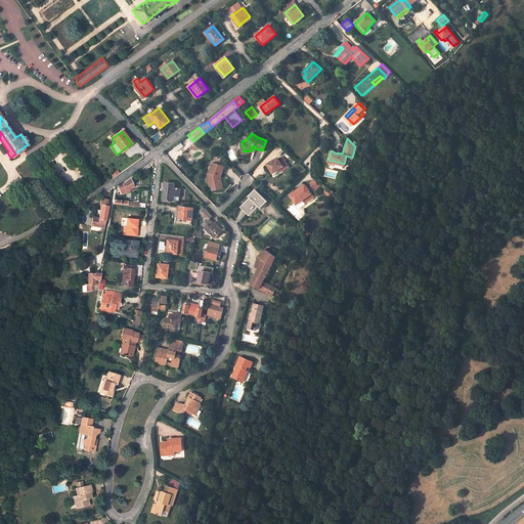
[(239,142),(242,154),(252,151),(252,150),(244,151),(242,141),(239,142)]
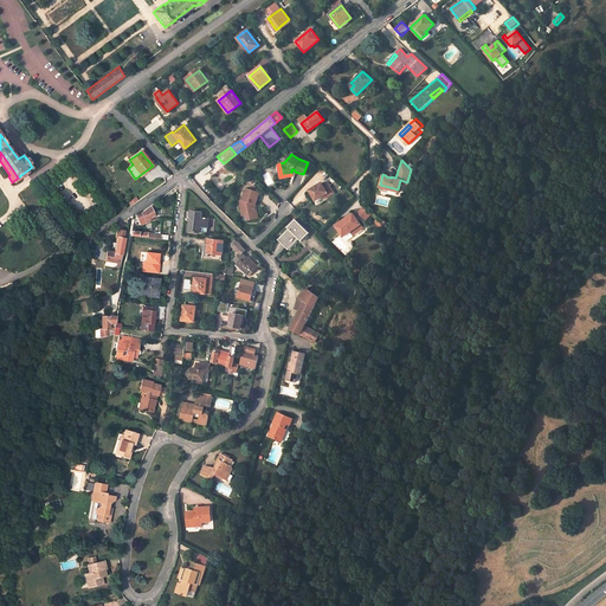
[(320,181),(309,188),(315,199),(323,194),(327,192),(328,194),(331,192),(327,184),(323,186),(320,181)]
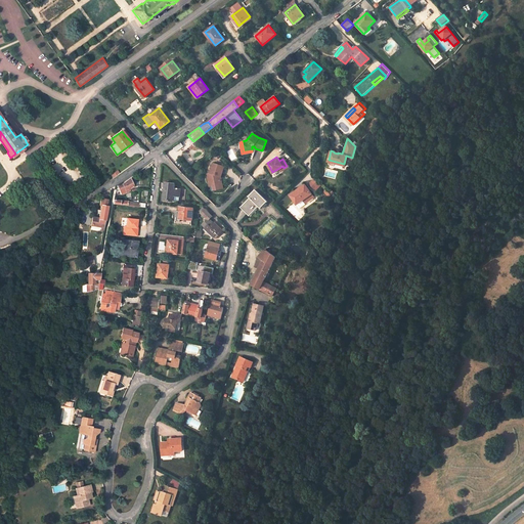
[(220,177),(223,166),(213,163),(209,173),(207,173),(208,176),(207,177),(208,181),(211,181),(212,185),(214,185),(215,189),(222,188),(221,180),(218,179),(219,176),(220,177)]
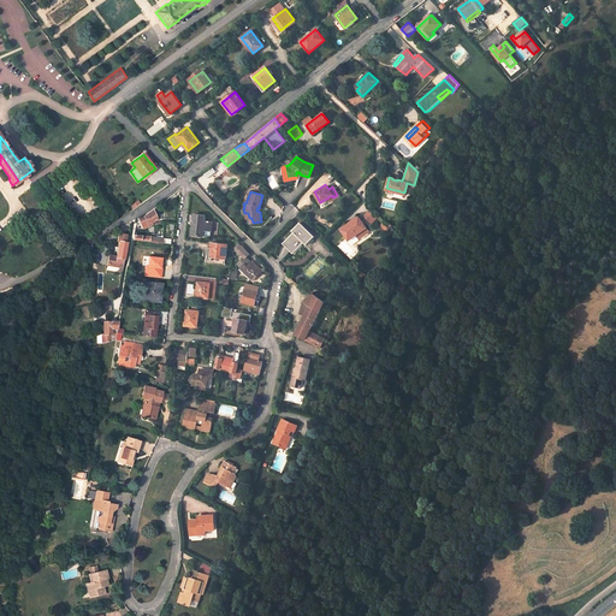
[(144,214),(137,219),(141,226),(142,227),(152,223),(150,221),(158,218),(153,208),(144,214)]
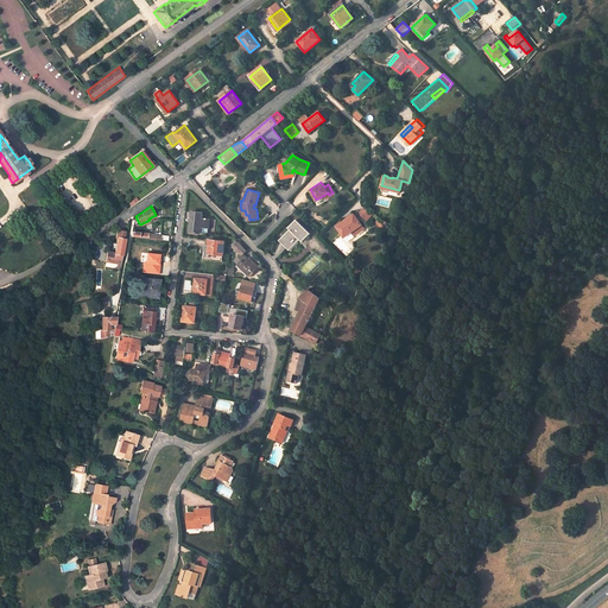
[(361,213),(366,217),(365,219),(367,221),(373,215),(366,208),(361,213)]
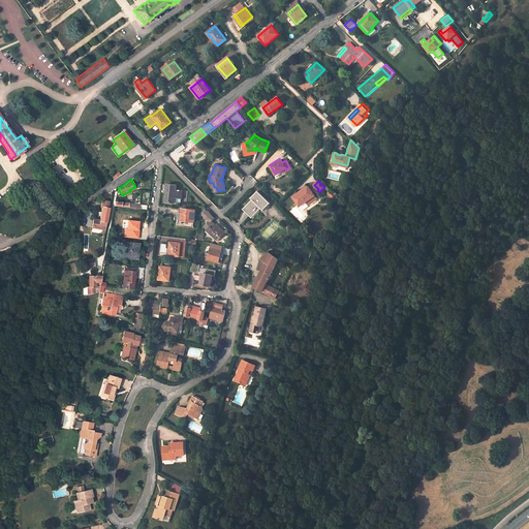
[(174,204),(174,201),(180,203),(181,198),(181,199),(182,191),(180,191),(180,190),(179,190),(178,191),(175,190),(176,185),(166,184),(165,190),(167,190),(166,196),(165,196),(164,203),(174,204)]
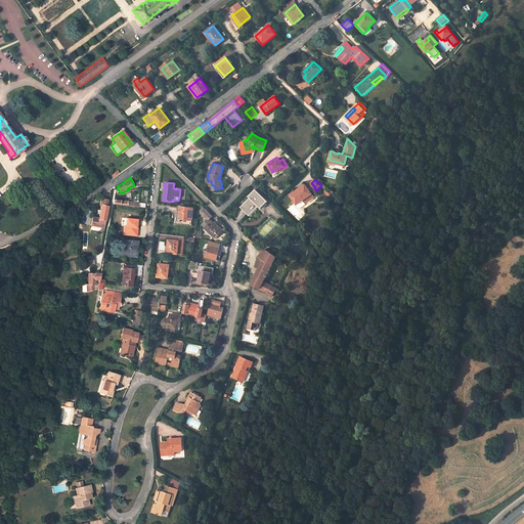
[(303,200),(311,193),(304,184),(289,194),(296,205),(303,200)]
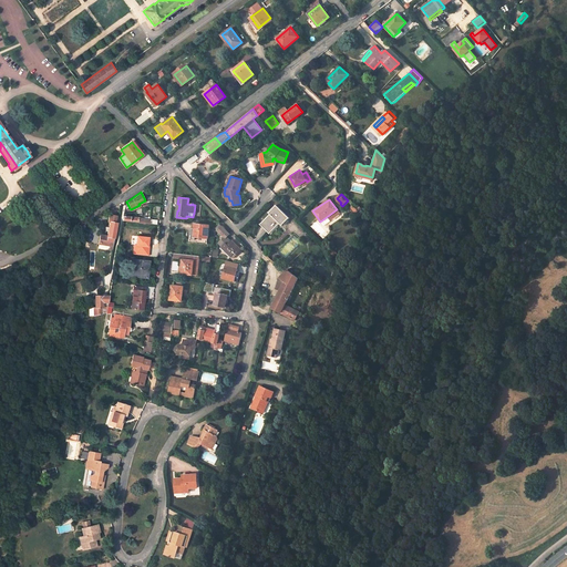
[(287,217),(276,205),(268,213),(269,214),(260,224),(267,232),(277,222),(280,224),(287,217)]
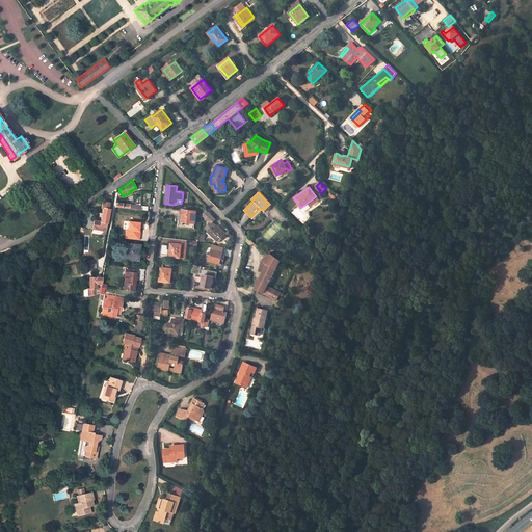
[(316,196),(308,203),(310,206),(318,200),(316,196)]
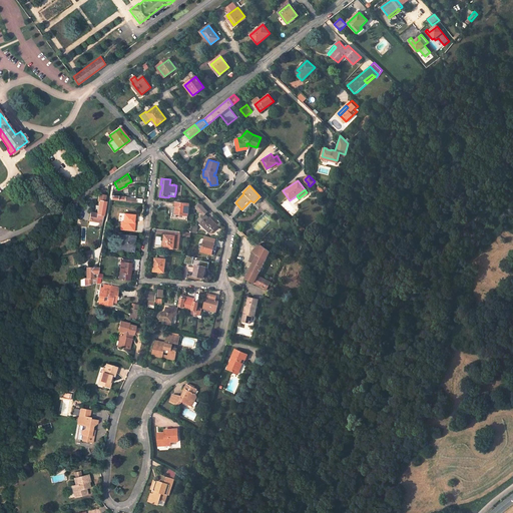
[(98,208),(97,213),(90,212),(89,219),(100,221),(102,222),(105,201),(104,201),(105,195),(99,194),(98,200),(99,200),(98,205),(98,208)]
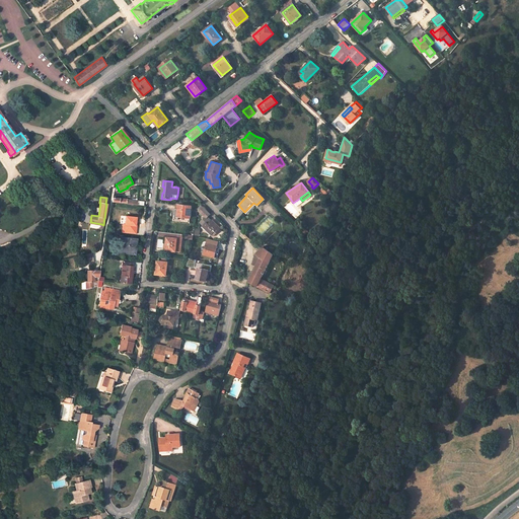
[(173,215),(172,220),(187,222),(188,218),(189,218),(191,206),(177,205),(176,209),(175,208),(174,215),(173,215)]
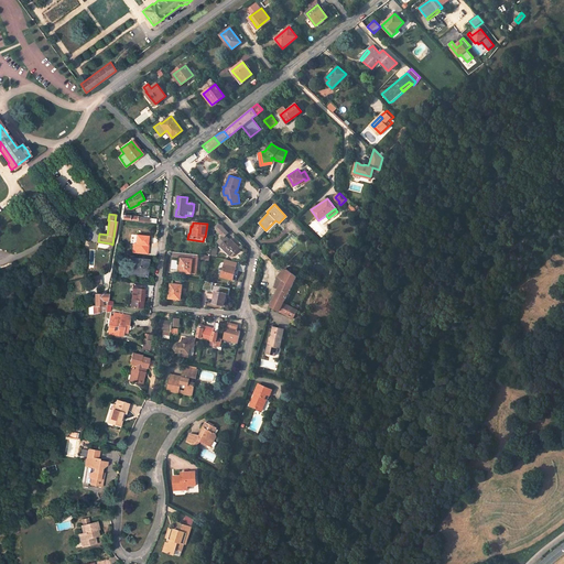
[(215,227),(224,237),(225,237),(225,236),(228,232),(218,224),(215,227)]
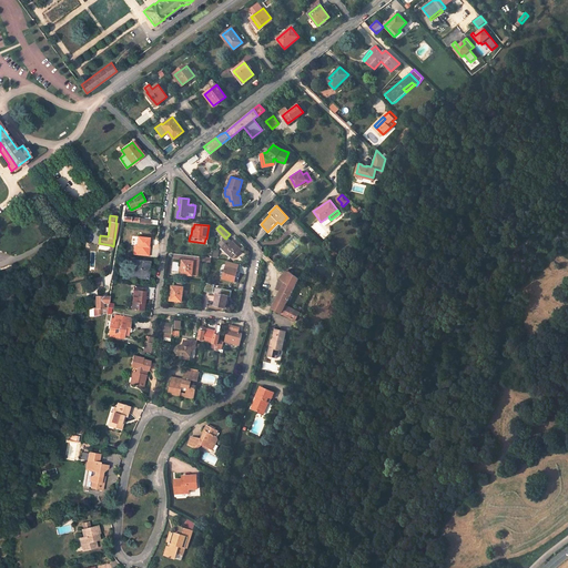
[(149,237),(137,236),(135,245),(133,245),(132,254),(148,256),(149,244),(148,244),(149,237)]
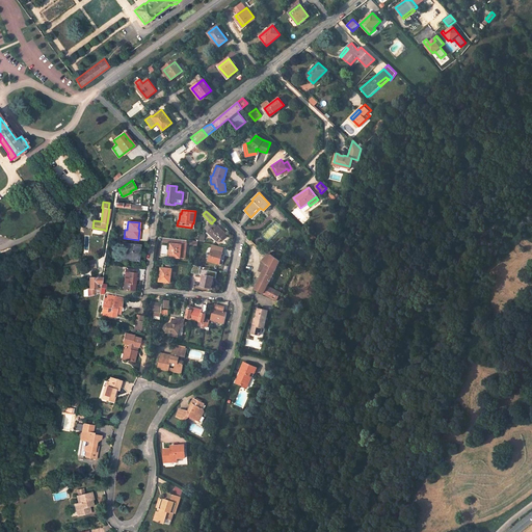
[(222,238),(225,234),(217,225),(216,227),(212,222),(212,223),(211,223),(206,229),(209,232),(208,232),(216,240),(220,237),(222,238)]
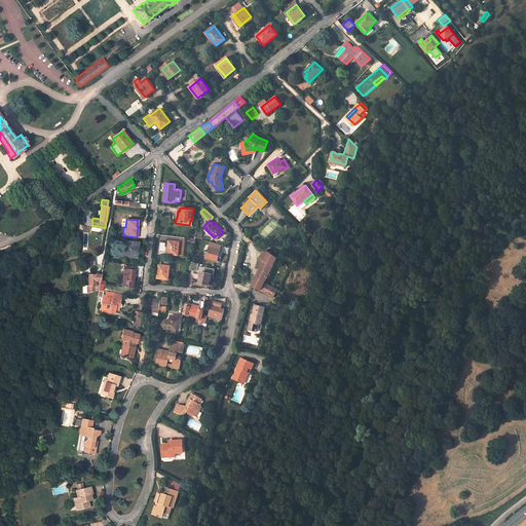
[(167,254),(183,256),(185,237),(161,234),(161,238),(168,239),(168,241),(170,241),(168,246),(167,254)]
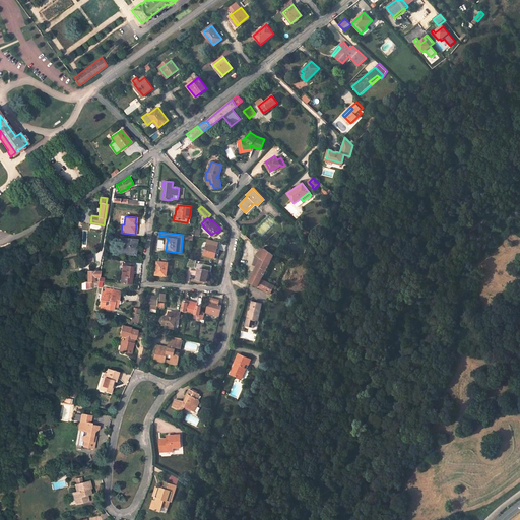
[(136,239),(118,237),(118,243),(122,243),(121,253),(134,255),(136,239)]
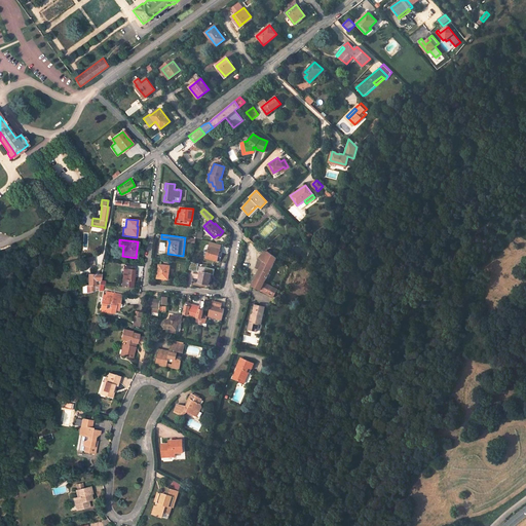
[(210,242),(207,258),(217,261),(221,246),(210,242)]
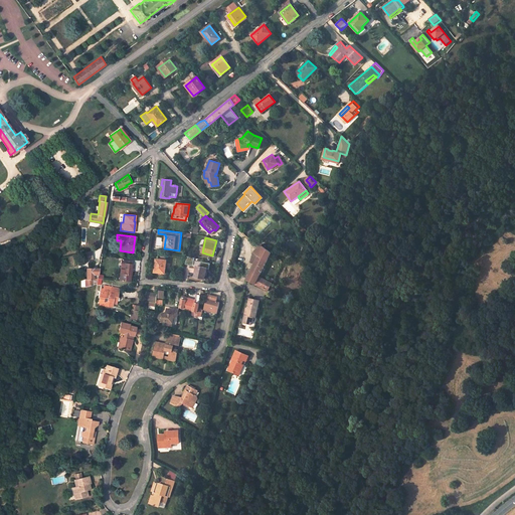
[(272,252),(265,247),(261,244),(253,251),(251,261),(255,263),(260,254),(268,259),(272,252)]
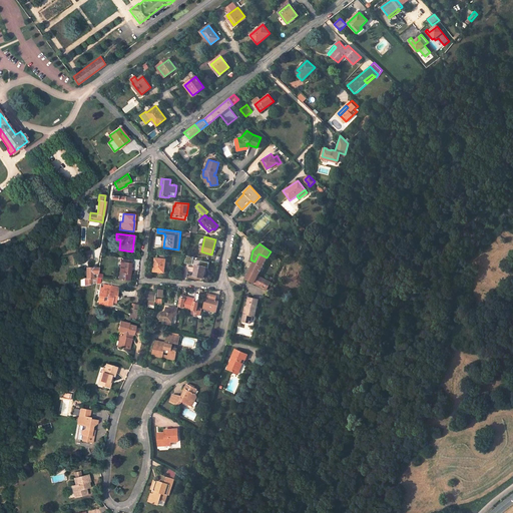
[(271,282),(268,280),(259,275),(267,258),(259,253),(254,262),(244,279),(266,290),(271,282)]
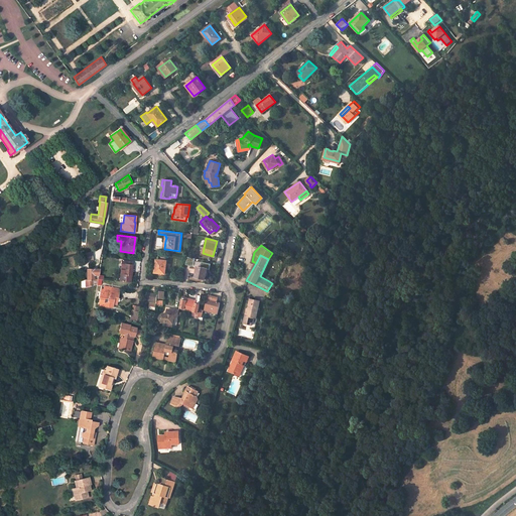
[(194,265),(196,258),(192,257),(187,256),(185,264),(190,265),(194,265)]
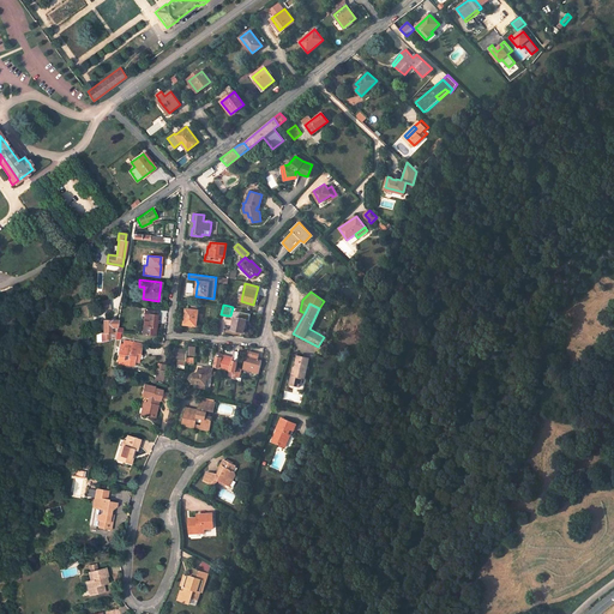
[(198,309),(186,308),(186,314),(185,314),(184,324),(196,326),(198,309)]
